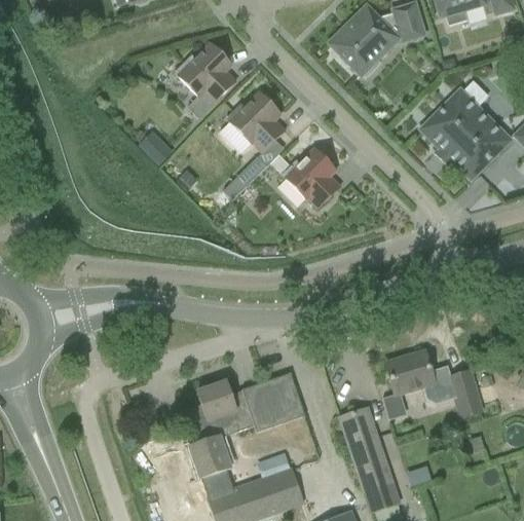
[(436,0),(441,15),(447,14),(450,24),(468,17),(464,9),(484,3),(493,0),(496,10),(497,12),(513,7),(511,0),(436,0)]
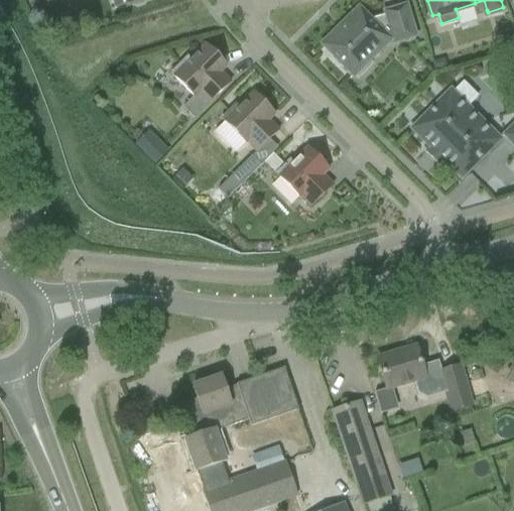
[(356,72),(359,75),(373,60),(370,57),(391,36),(391,35),(394,34),(395,39),(416,32),(407,2),(386,8),(387,11),(371,16),(360,5),(324,40),(334,51),(334,55),(341,62),(345,62),(355,73),(356,72)]
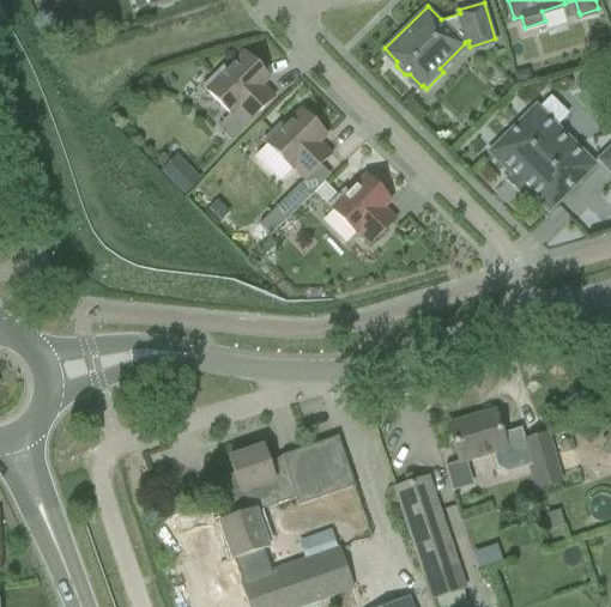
[(218,123),(231,137),(276,92),(265,82),(271,74),(246,49),(228,67),(224,64),(205,83),(231,110),(218,123)]
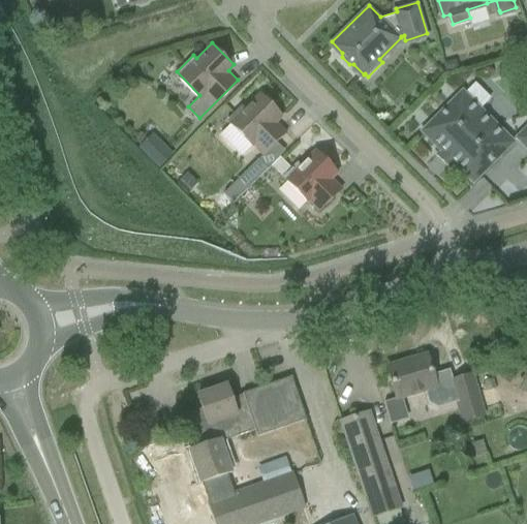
[(457,56),(443,60),(446,69),(460,65),(457,56)]
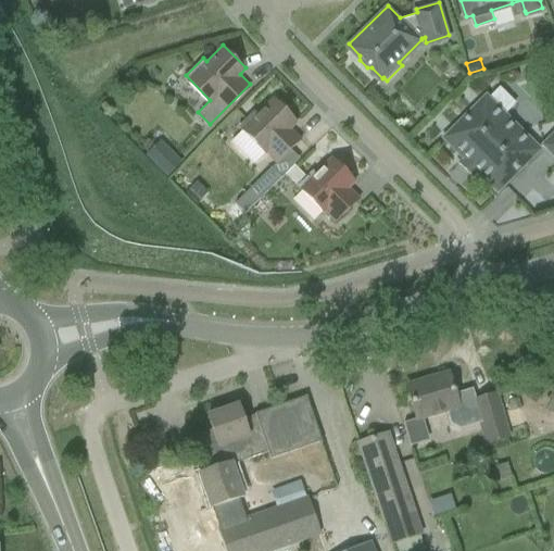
[(445,135),(499,189),(541,147),(506,112),(517,100),(501,84),(490,96),(488,92),(445,135)]
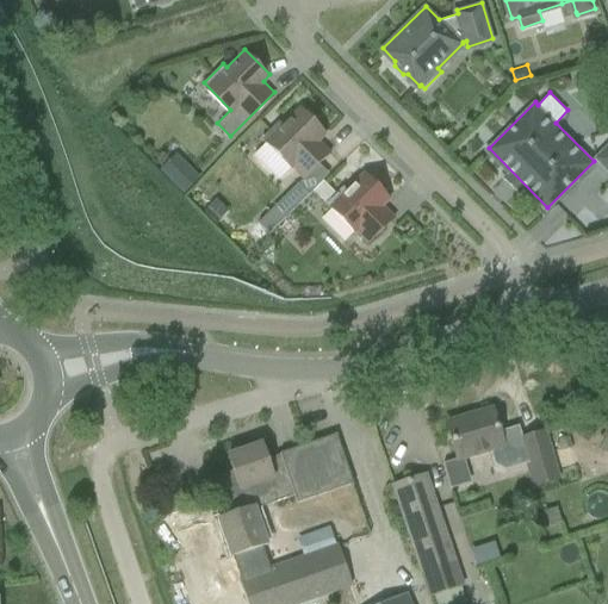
[(293,164),(305,175),(332,149),(320,138),(327,131),(302,106),(283,124),(280,120),(264,137),(292,166),(293,164)]
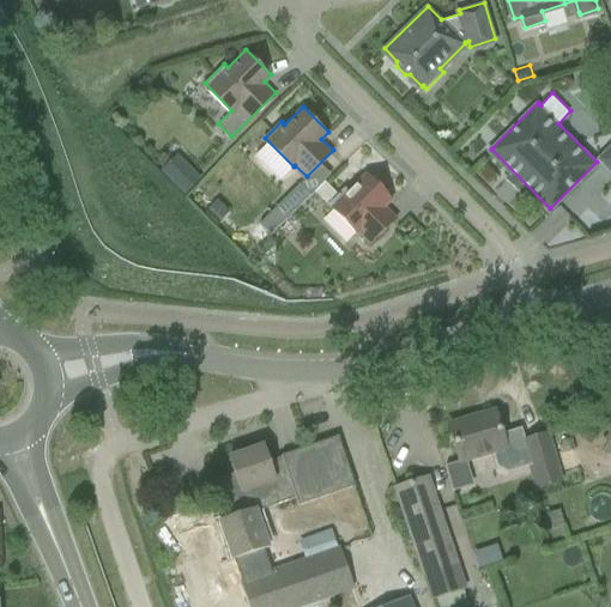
[(610,144),(599,157),(610,168),(610,144)]
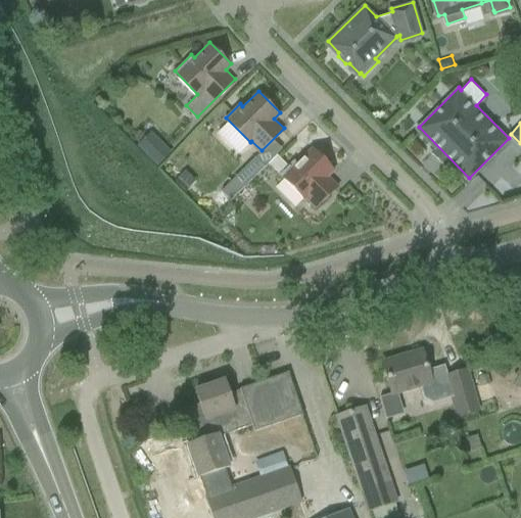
[(150,126),(136,140),(157,160),(172,146),(150,126)]
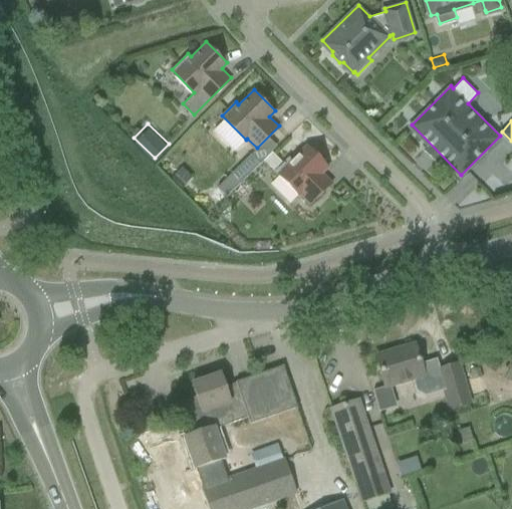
[(301,193),(311,202),(333,181),(323,171),(329,165),(307,144),(292,159),(290,156),(285,161),(273,149),(264,158),(300,194),(301,193)]
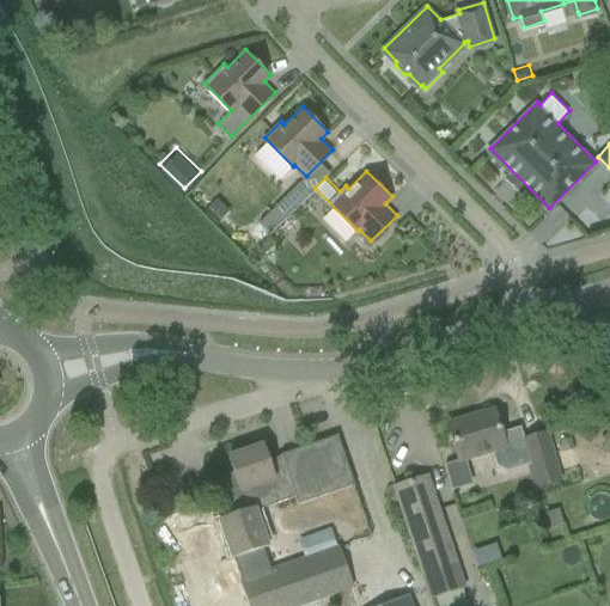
[(261,221),(270,232),(311,191),(300,181),(261,221)]
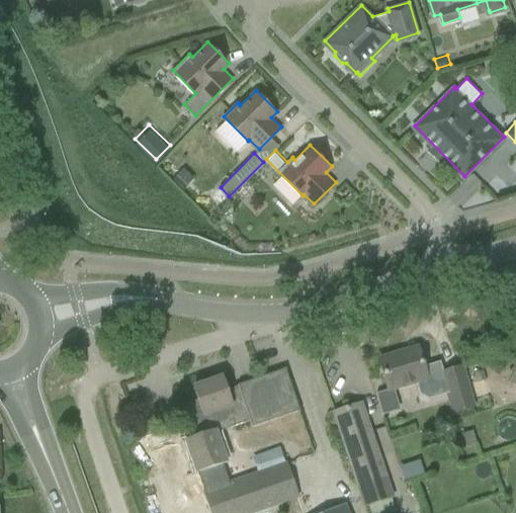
[(419,344),(380,356),(389,388),(416,379),(420,393),(429,398),(449,392),(454,409),(474,404),(462,364),(444,369),(443,367),(441,359),(425,364),(419,344)]
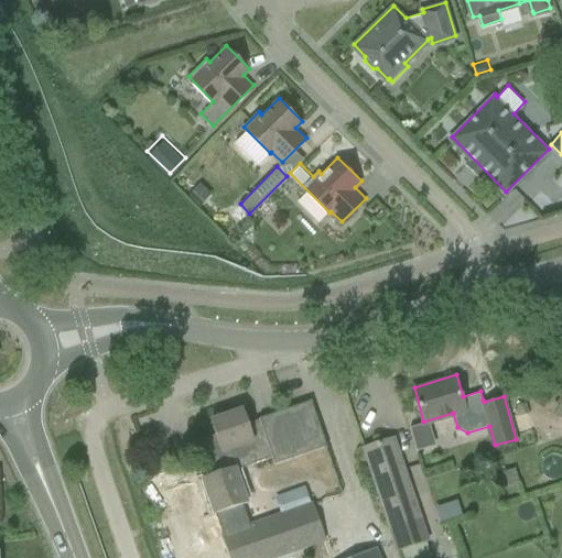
[(274,411),(291,456),(327,444),(312,397),(274,411)]
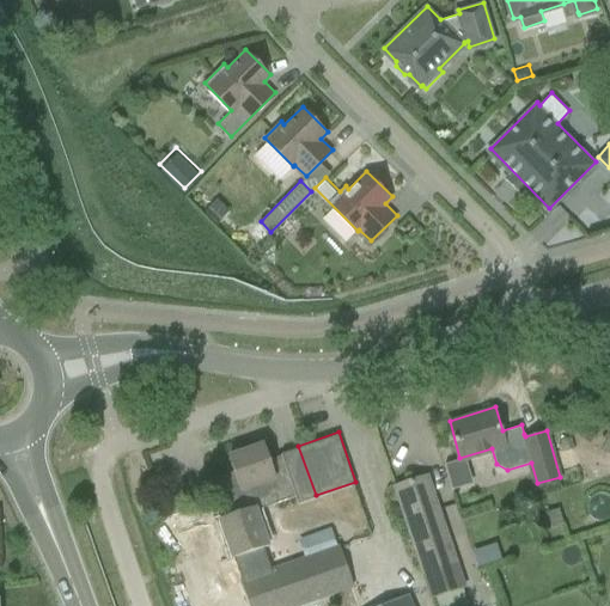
[(573,433),(561,436),(563,447),(575,444),(573,433)]
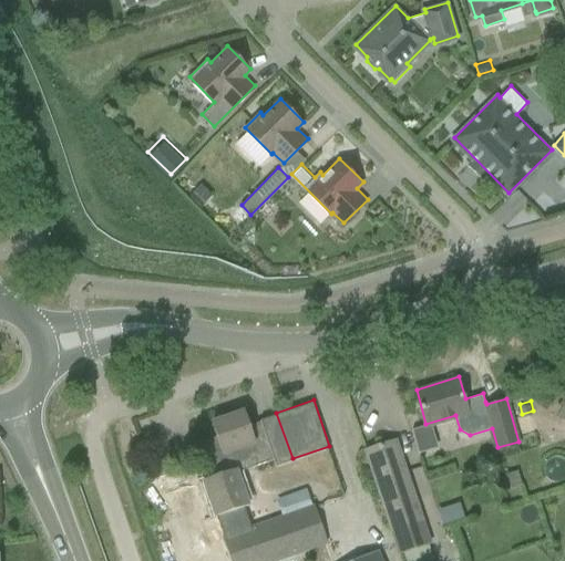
[(225,534),(234,560),(266,560),(327,540),(314,502),(252,525),(245,504),(248,502),(237,469),(275,457),(277,464),(293,458),(276,413),(262,418),(249,423),(245,409),(213,421),(218,434),(204,438),(216,476),(206,479),(217,513),(218,512),(226,533),(225,534)]
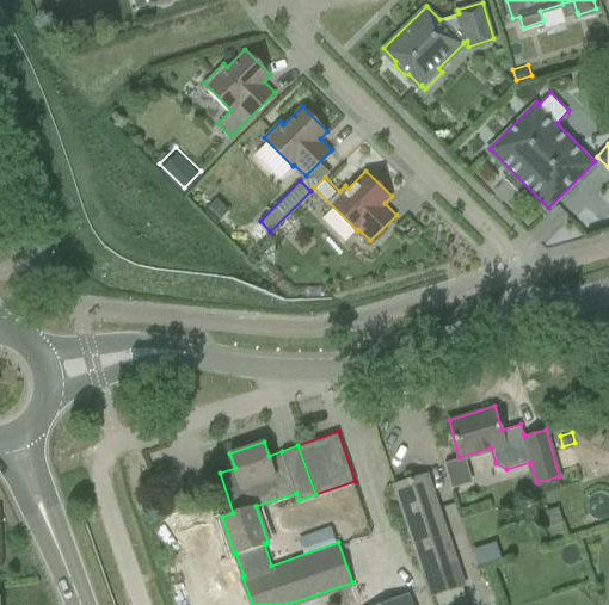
[(436,593),(440,604),(471,604),(465,585),(435,494),(428,471),(395,482),(432,594),(436,593)]
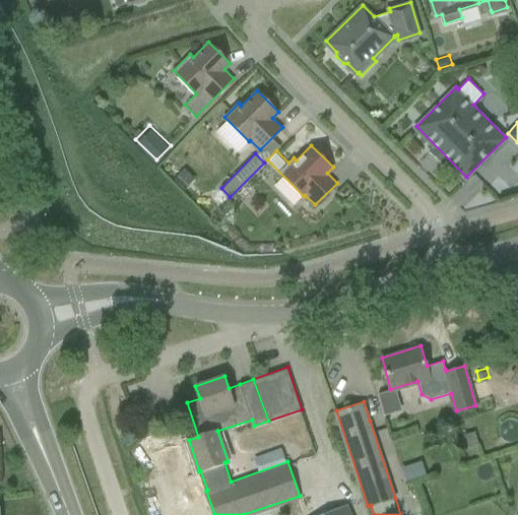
[(351,514),(347,503),(318,514),(351,514)]
